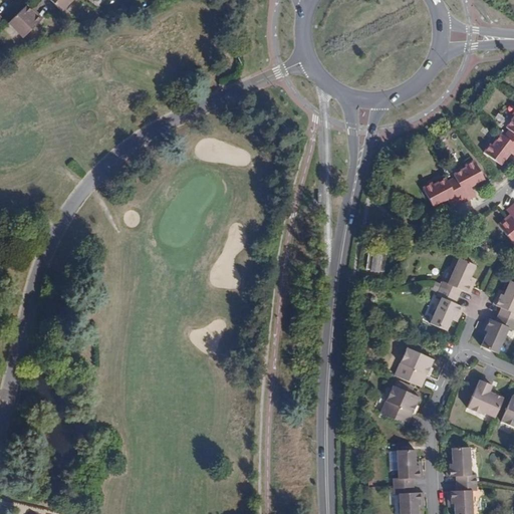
[(50,0),(61,11),(71,0),(50,0)]
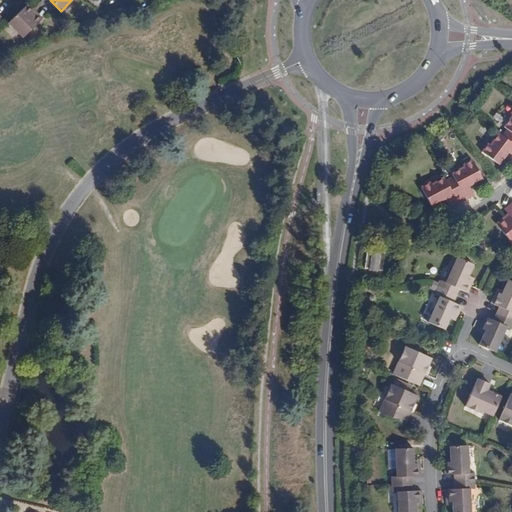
[(42,18),(36,12),(34,13),(31,10),(26,5),(9,22),(23,37),(42,18)]
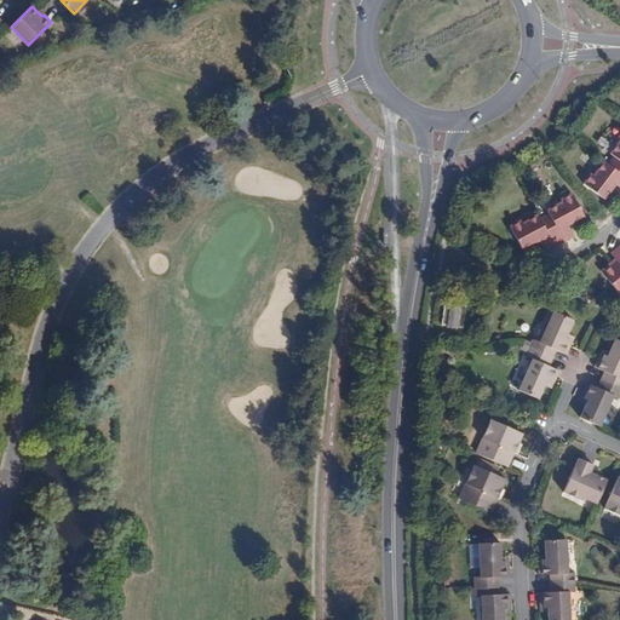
[(619,161),(613,156),(607,164),(615,170),(618,166),(619,162),(619,161)]
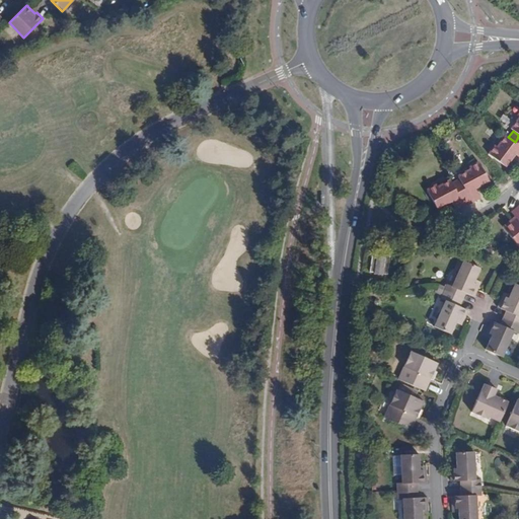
[(508,137),(506,135),(498,146),(496,145),(490,154),(506,166),(512,158),(510,157),(513,152),(515,154),(518,157),(518,140),(517,139),(515,142),(508,137)]
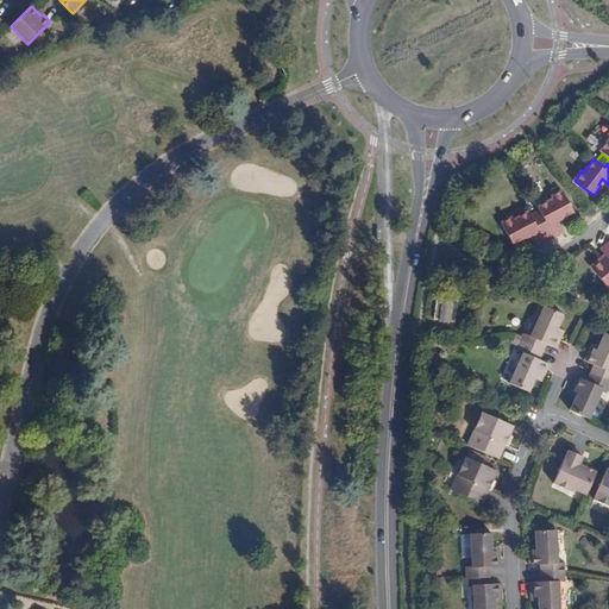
[(539,221),(550,242),(565,234),(559,223),(558,220),(563,218),(564,220),(576,214),(564,190),(552,198),(553,200),(538,208),(539,211),(544,219),(539,221)]
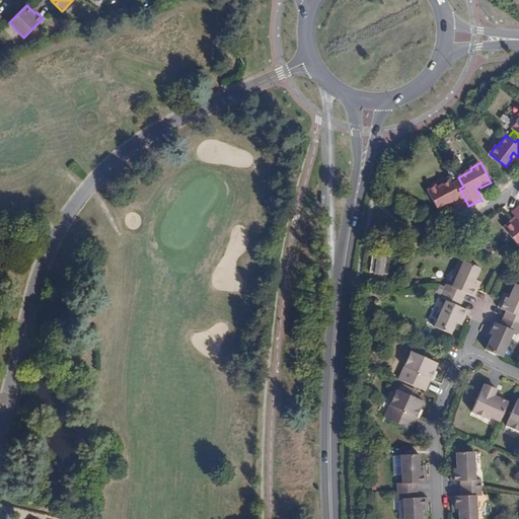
[(459,179),(452,183),(455,191),(459,189),(463,187),(459,179)]
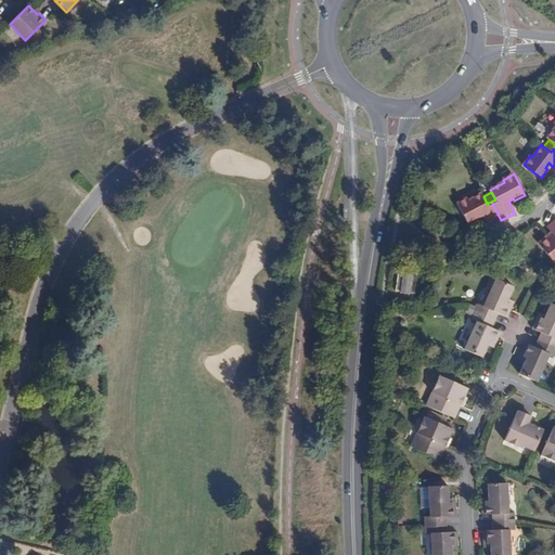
[(483,196),(482,194),(467,202),(466,198),(456,204),(467,226),(478,219),(477,218),(481,215),(482,217),(488,228),(501,220),(491,202),(487,204),(483,196)]
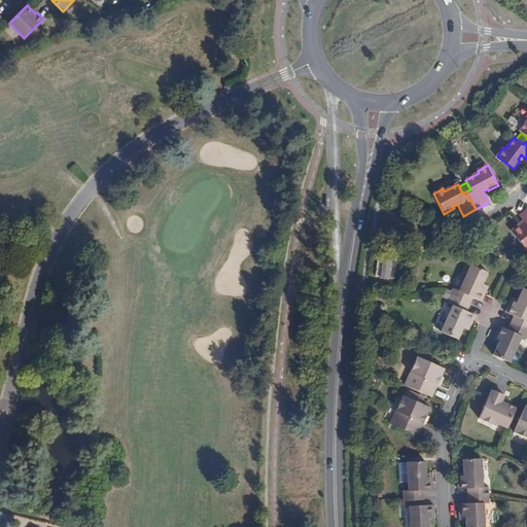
[(521,225),(519,223),(510,232),(526,252),(526,209),(519,216),(522,221),(524,223),(521,225)]
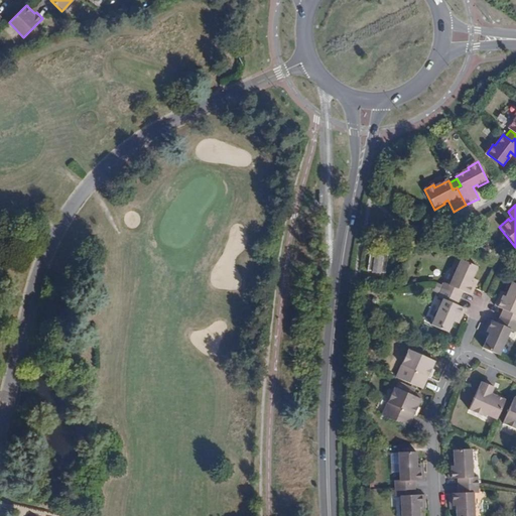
[(376,250),(373,250),(370,249),(368,269),(370,270),(386,272),(388,252),(383,251),(384,249),(376,248),(376,250)]
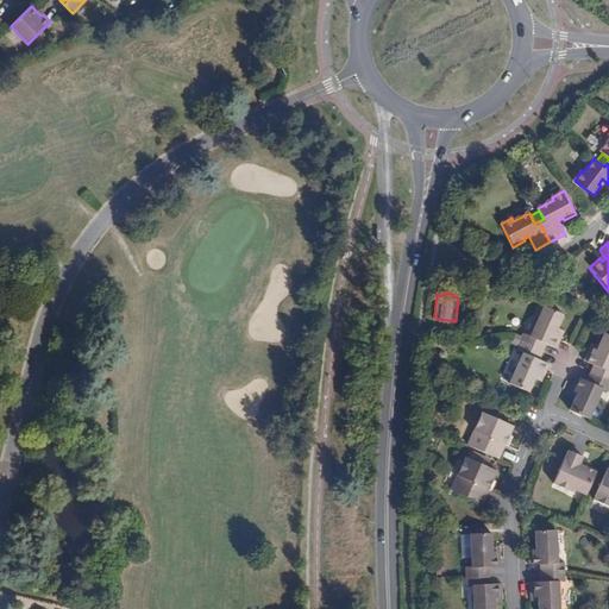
[(521,343),(544,352),(547,344),(557,349),(563,334),(557,332),(558,330),(559,328),(564,314),(545,306),(531,336),(526,333),(521,343)]
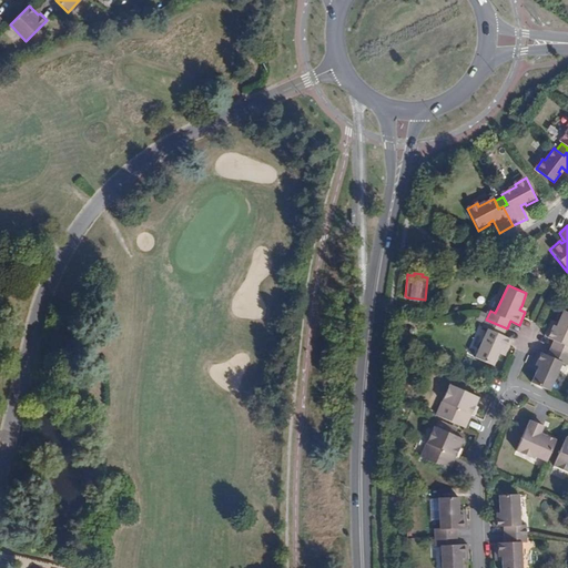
[(549,348),(567,356),(567,312),(564,311),(557,322),(556,326),(550,324),(545,336),(554,341),(549,348)]
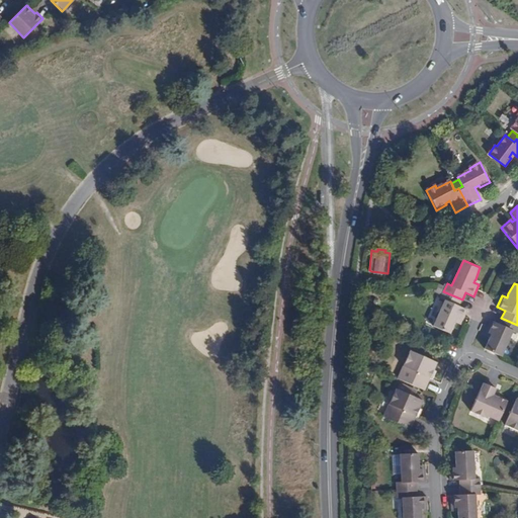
[(459,306),(462,299),(443,291),(440,298),(444,300),(433,326),(450,334),(455,323),(457,320),(462,322),(467,310),(459,306)]
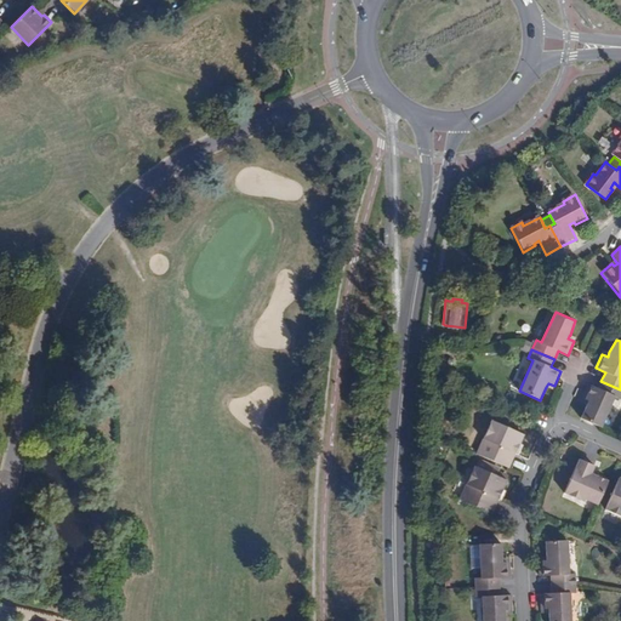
[(620,399),(620,397),(620,389),(600,381),(598,388),(588,383),(581,398),(588,402),(587,405),(581,417),(600,427),(615,397),(620,399)]
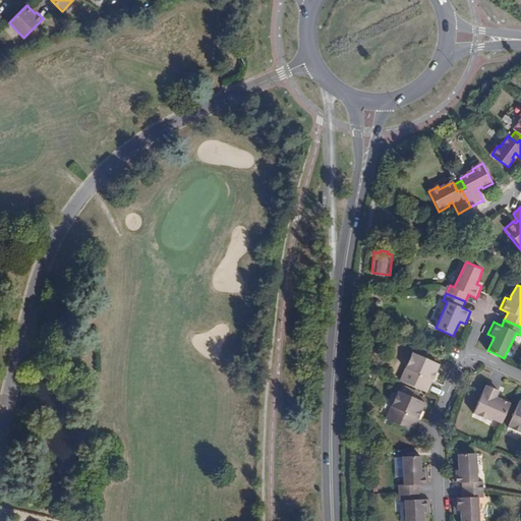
[(400,381),(427,393),(440,365),(412,353),(400,381)]
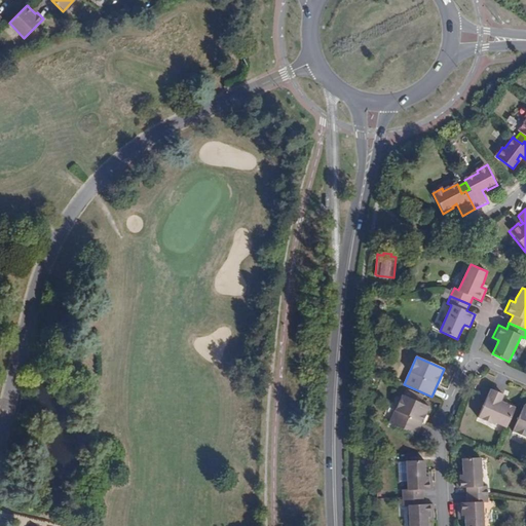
[(506,425),(515,407),(504,403),(501,401),(502,399),(503,395),(491,388),(478,417),(495,424),(495,423),(496,421),(506,425)]
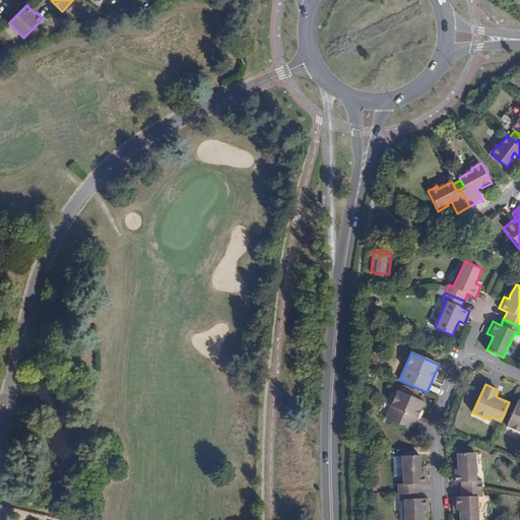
[(397,390),(385,417),(412,431),(425,402),(397,390)]
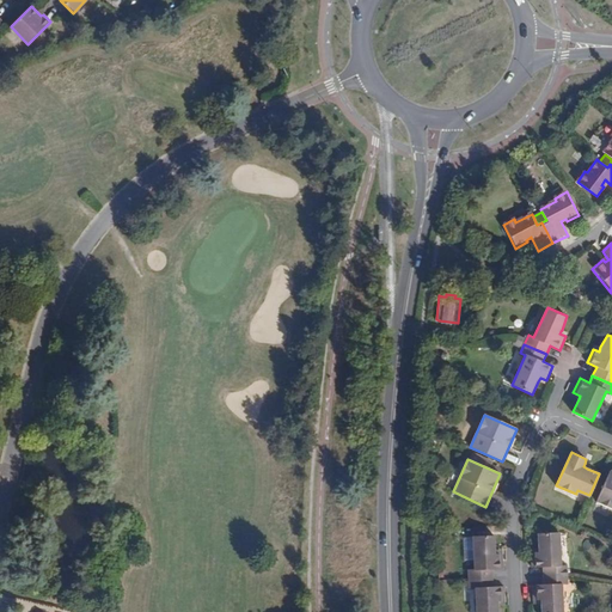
[(605,484),(597,502),(611,508),(611,470),(605,484)]
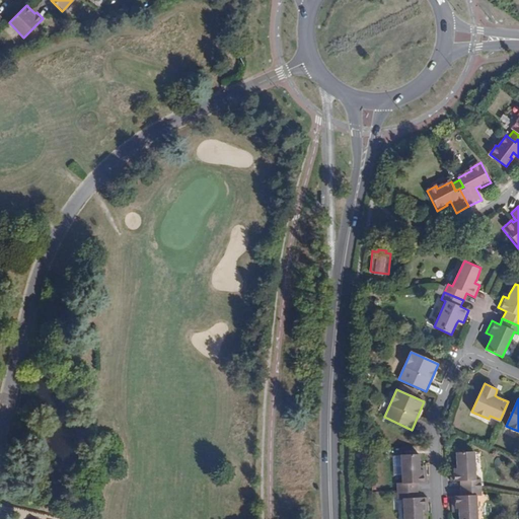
[(459,489),(482,488),(480,478),(475,478),(474,451),(455,452),(456,464),(456,468),(450,468),(450,480),(459,482),(459,489)]
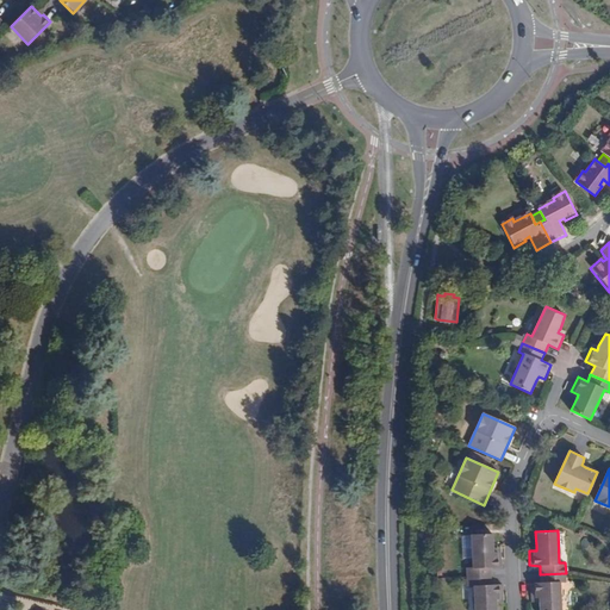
[(467,577),(491,577),(491,568),(502,567),(500,553),(493,553),(493,548),(492,534),(471,535),(472,567),(467,567),(467,577)]
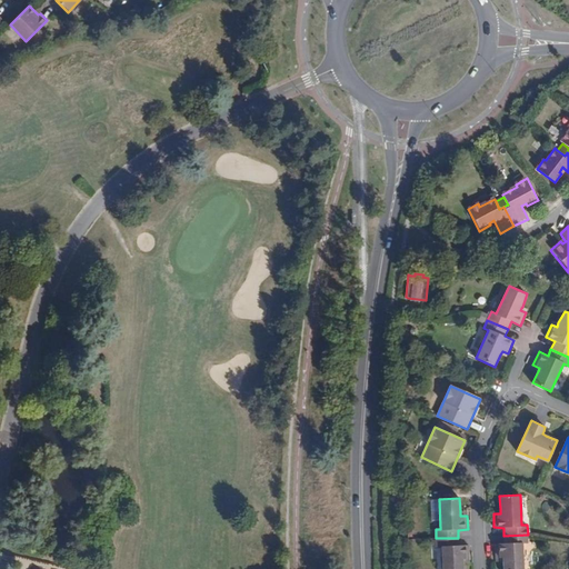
[(528,543),(528,535),(503,536),(505,543),(495,543),(496,557),(502,558),(502,561),(502,568),(523,568),(522,545),(528,543)]
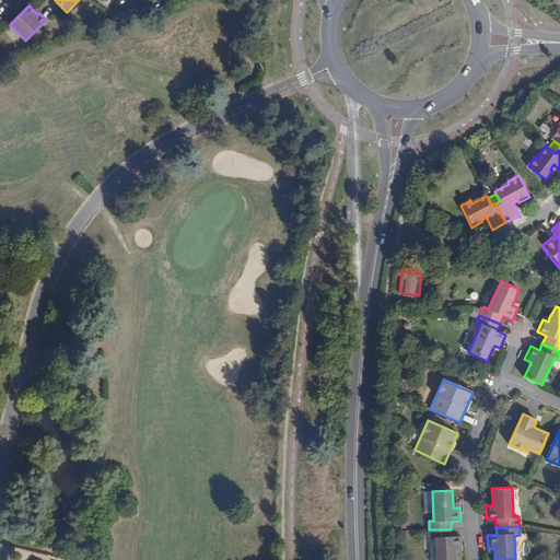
[(452,536),(451,529),(429,529),(429,538),(434,539),(434,559),(455,559),(455,555),(455,550),(462,550),(462,536),(452,536)]
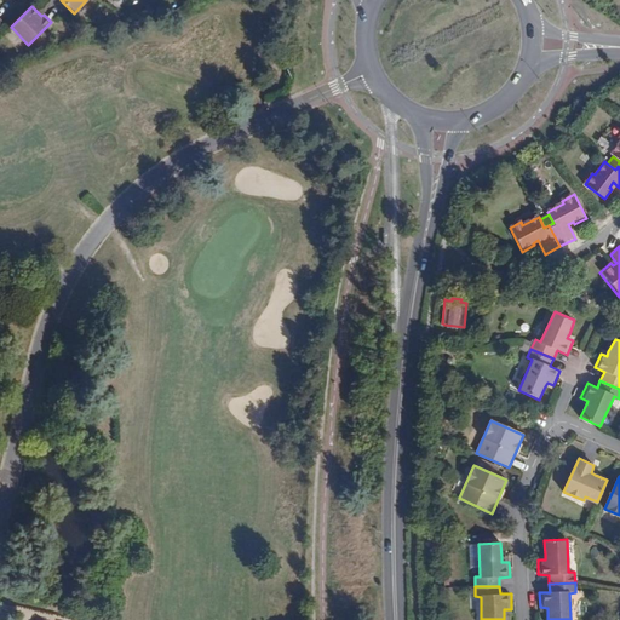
All buildings are outlined.
